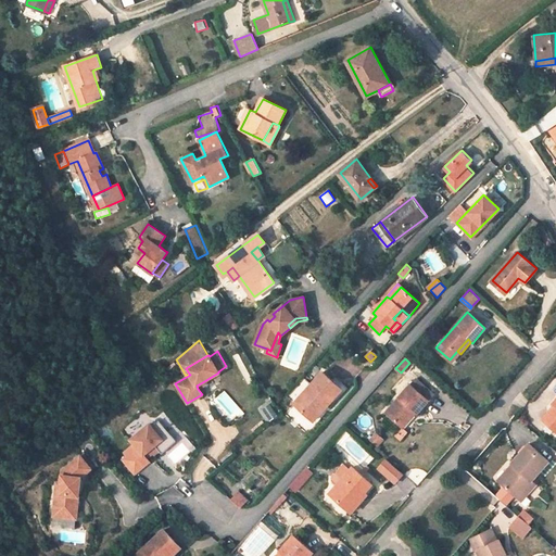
[(331,381),(321,373),(295,404),(313,421),(330,402),(341,390),(331,381)]
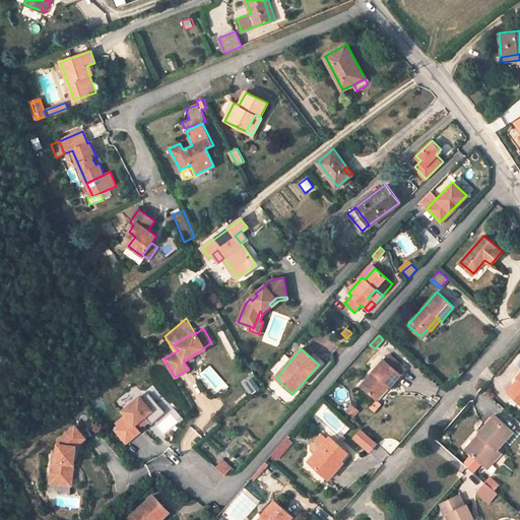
[(314,352),(310,356),(319,365),(321,367),(325,363),(314,352)]
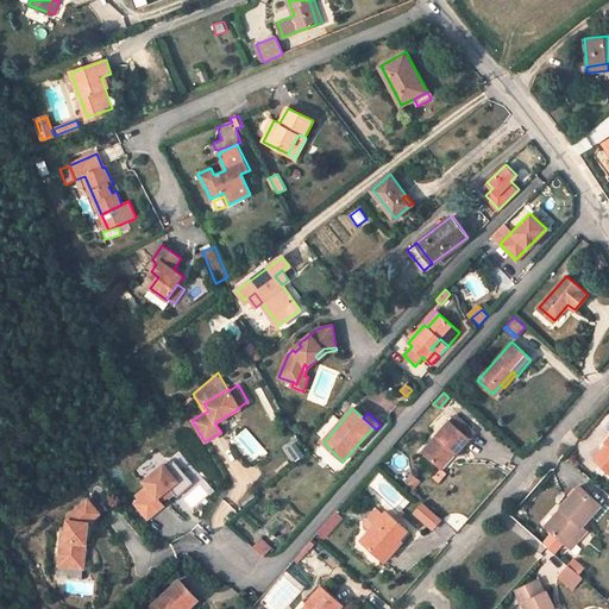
[(476,432),(456,414),(422,451),(438,464),(452,450),(456,452),(457,453),(476,432)]
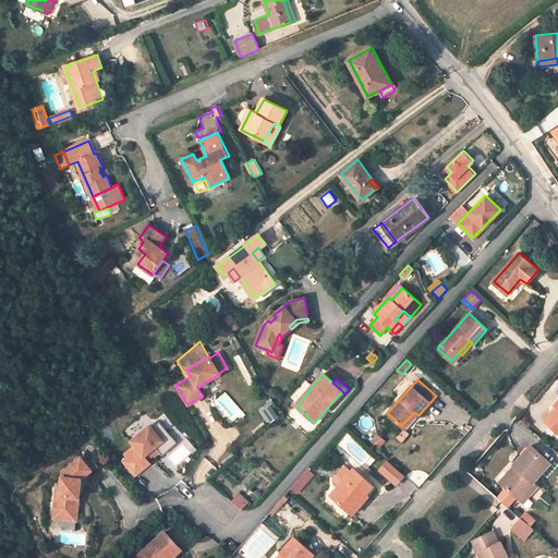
[(344,393),(342,391),(331,403),(334,405),(344,393)]
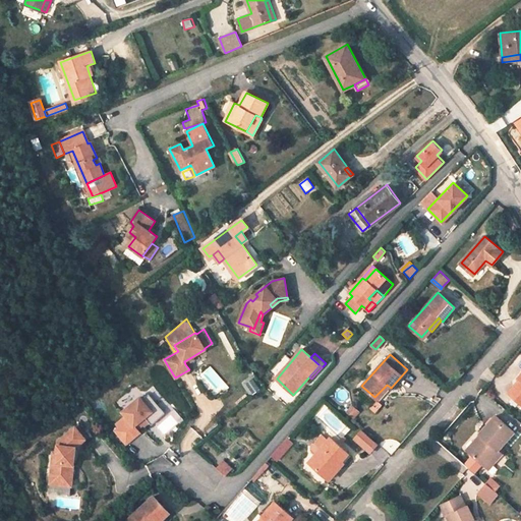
[(520,374),(519,378),(520,380),(509,393),(520,403),(520,374)]
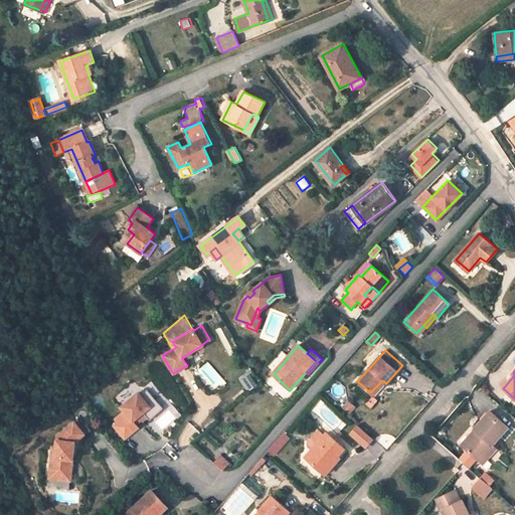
[(244,379),(250,389),(258,384),(250,375),(244,379)]
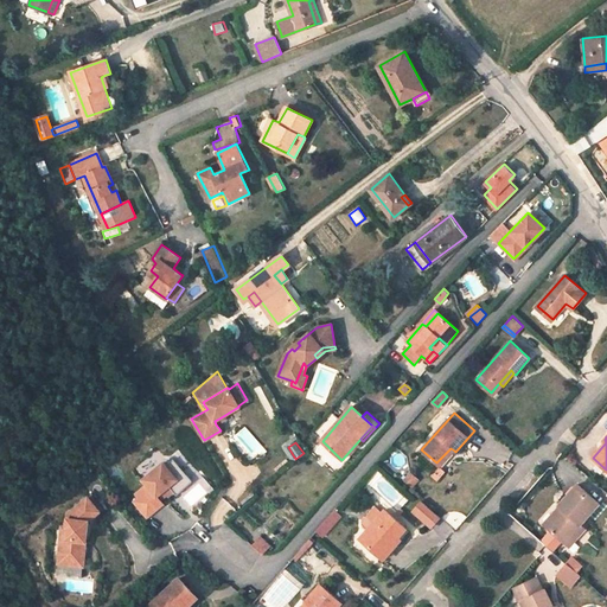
[(454,451),(451,448),(436,462),(440,466),(454,451)]
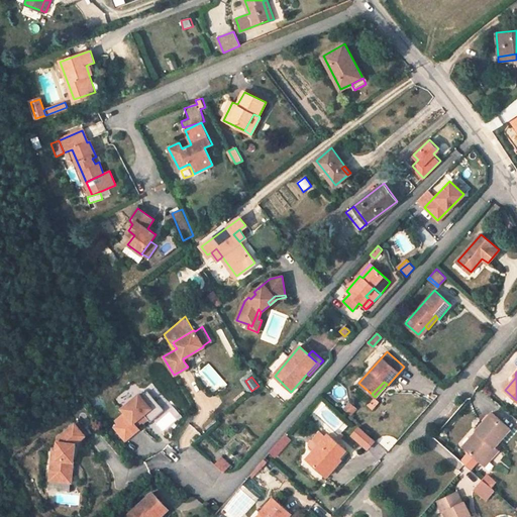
[(124,413),(117,420),(119,423),(117,425),(113,428),(125,441),(139,429),(136,426),(146,417),(150,421),(164,410),(147,391),(141,396),(139,394),(121,409),(124,413)]
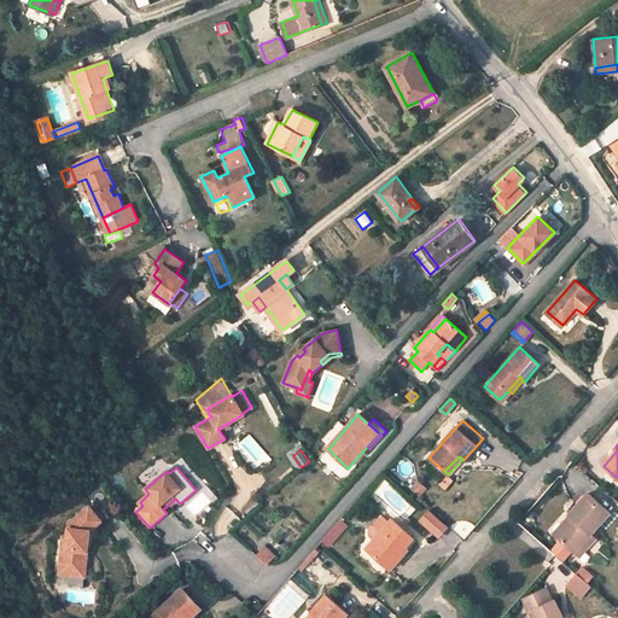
[(448,476),(439,485),(445,491),(454,482),(448,476)]
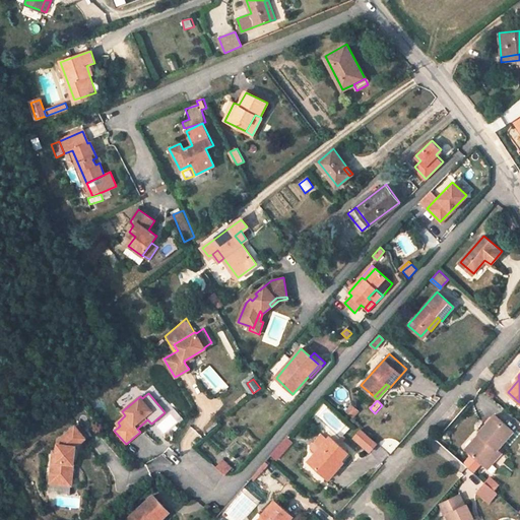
[(349,404),(346,411),(356,417),(361,410),(349,404)]
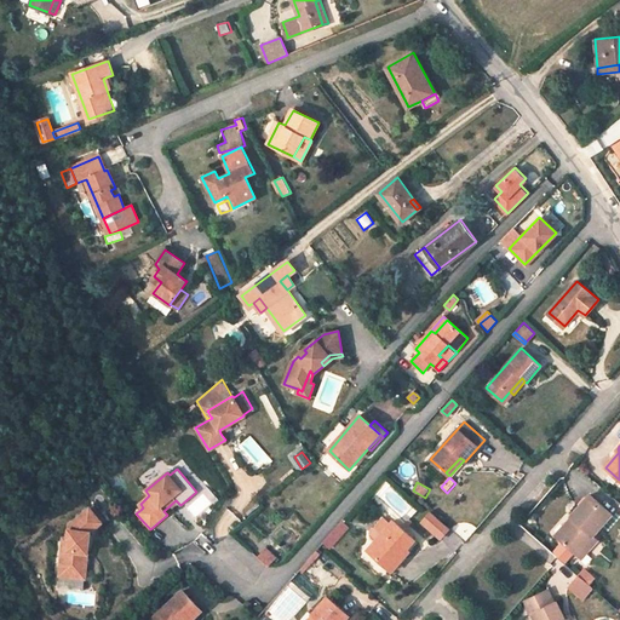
[(572,516),(574,520),(593,535),(612,515),(590,495),(572,516)]
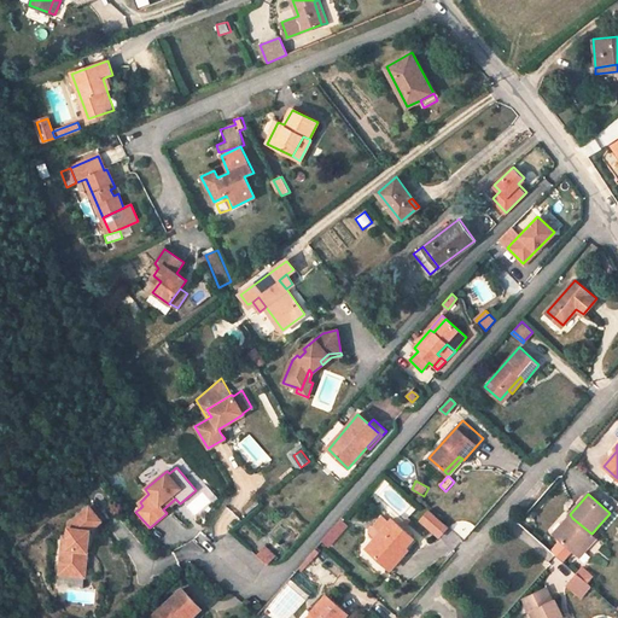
[(60,566),(86,569),(89,531),(101,522),(89,507),(69,525),(68,534),(71,534),(71,538),(63,537),(60,566)]
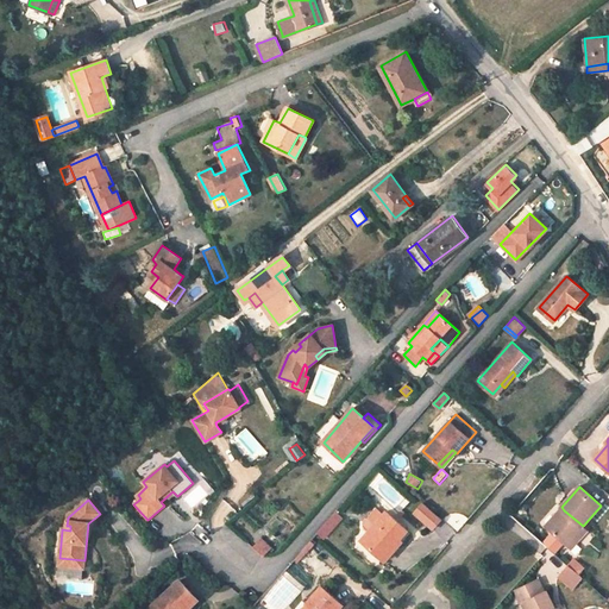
[(414,514),(434,532),(445,520),(425,502),(414,514)]
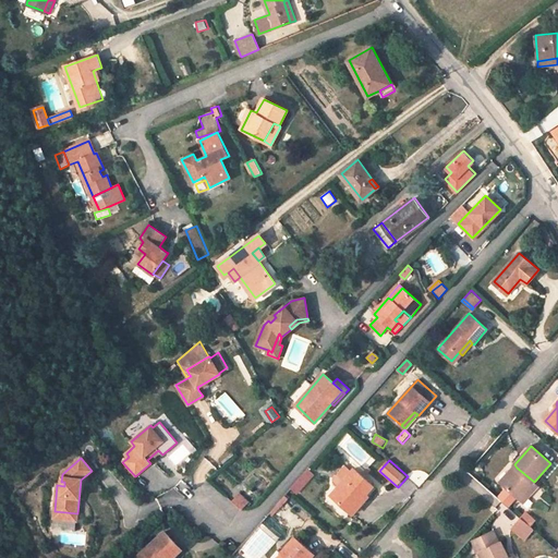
[(517,468),(514,464),(499,481),(502,484),(517,468)]
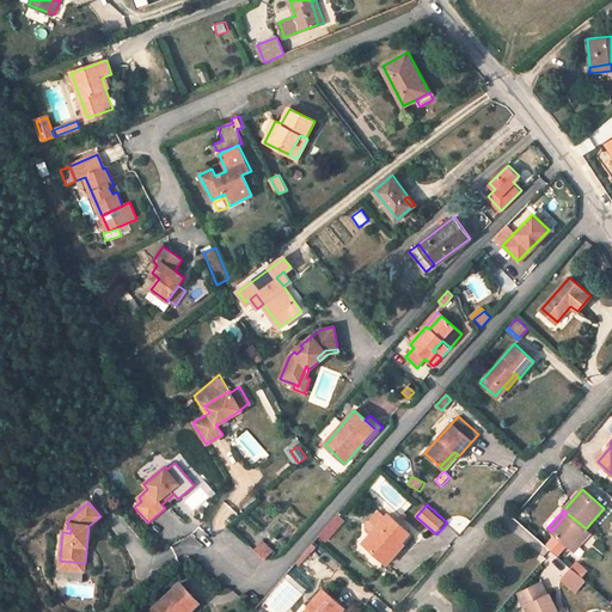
[(586,528),(567,513),(551,531),(569,546),(586,528)]
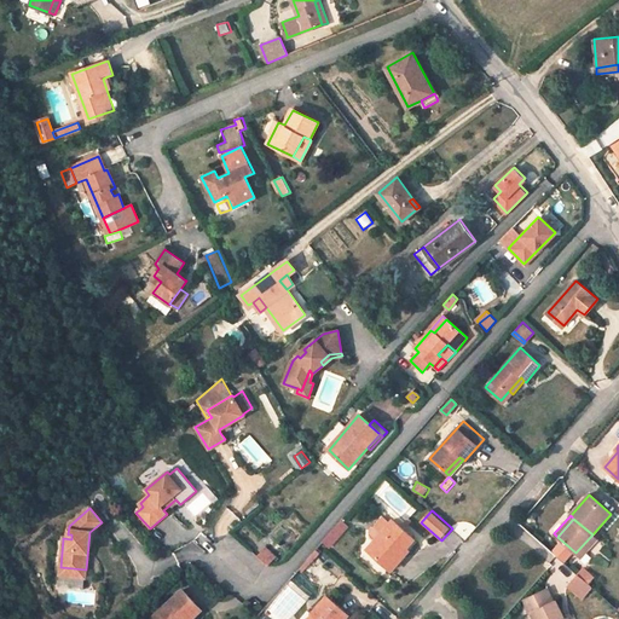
[(348,527),(341,521),(322,543),(330,549),(348,527)]
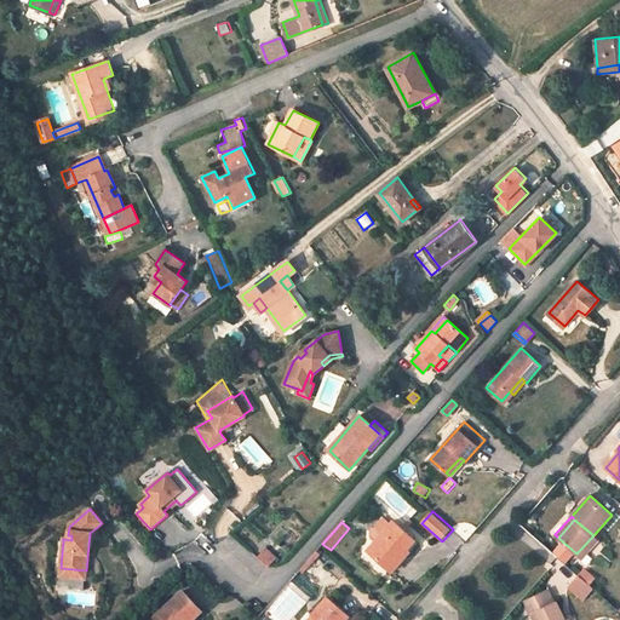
[(414,540),(392,522),(367,551),(388,568),(401,554),(405,557),(409,551),(407,549),(414,540)]
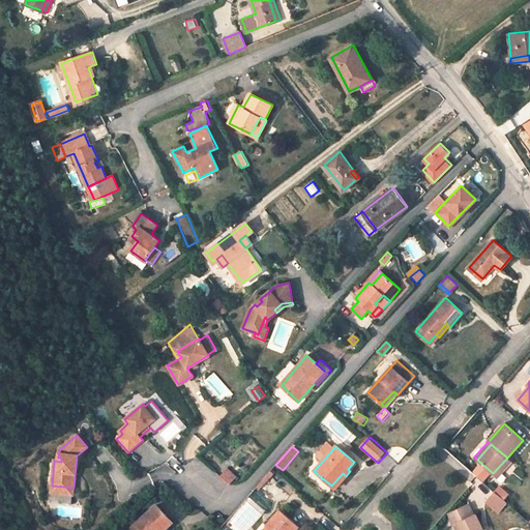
[(510,461),(507,458),(493,473),(497,477),(510,461)]
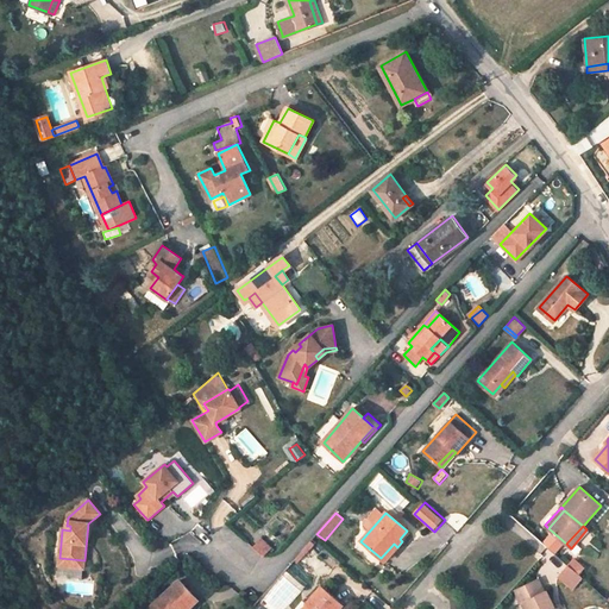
[(262,539),(253,548),(259,553),(264,556),(265,556),(269,546),(262,539)]
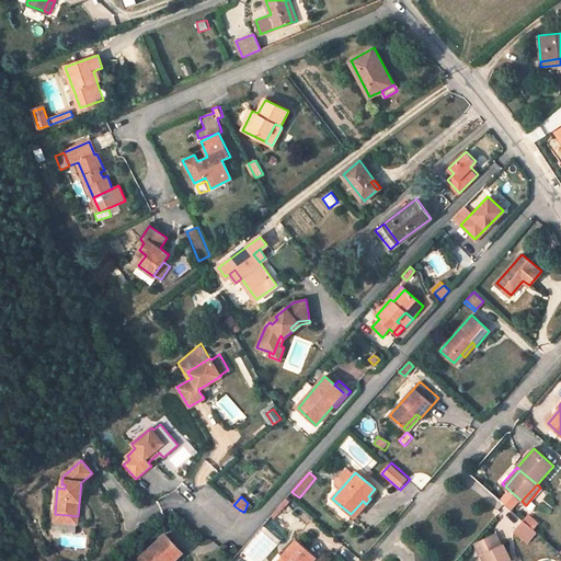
[(366,504),(363,501),(351,514),(354,517),(366,504)]
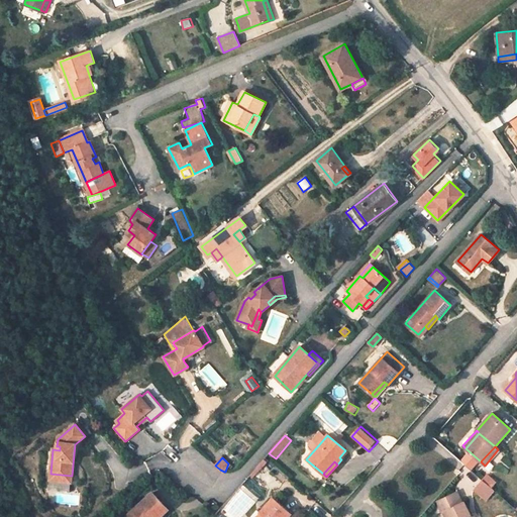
[(72,476),(50,474),(49,481),(71,483),(72,476)]
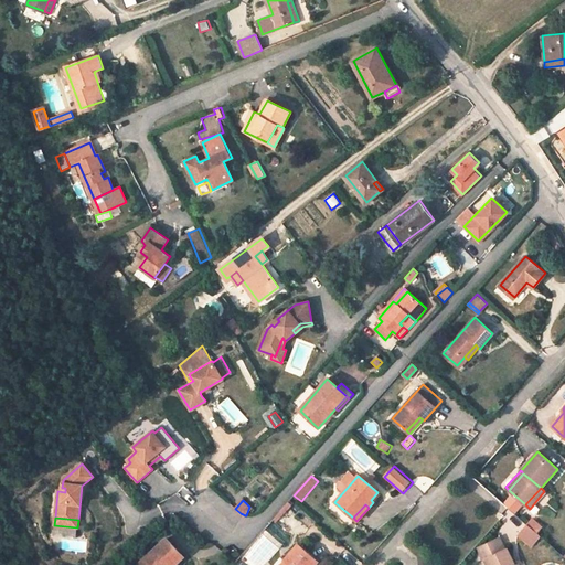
[(528,524),(530,526),(536,532),(541,526),(532,519),(528,524)]
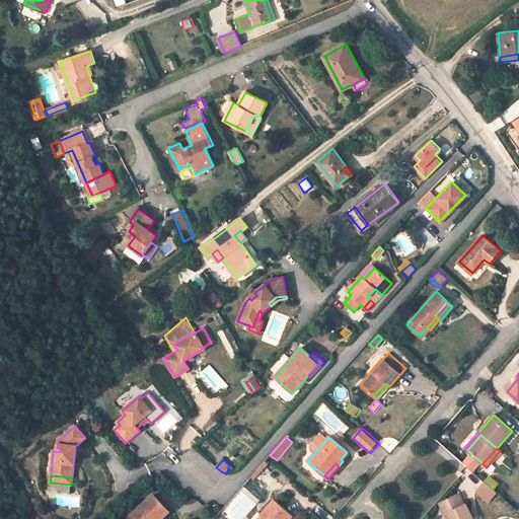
[(489,504),(498,494),(493,489),(487,484),(477,495),(489,504)]
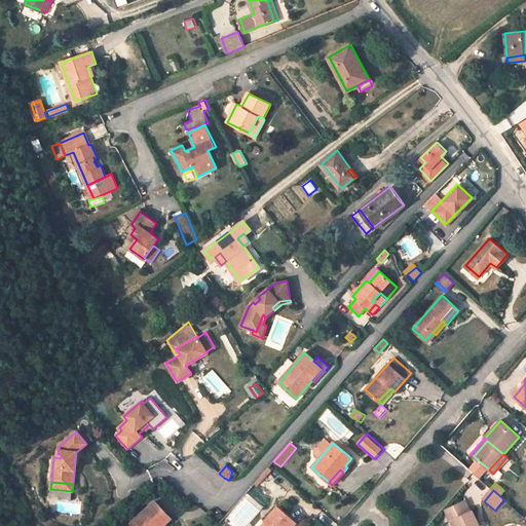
[(161,525),(171,518),(155,501),(129,525),(161,525)]
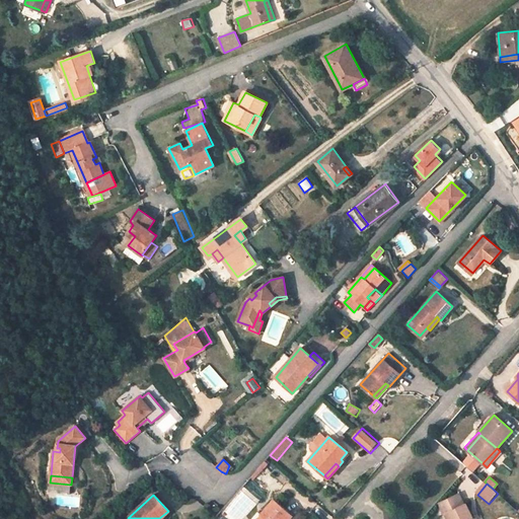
[(457,495),(439,504),(443,514),(462,505),(457,495)]
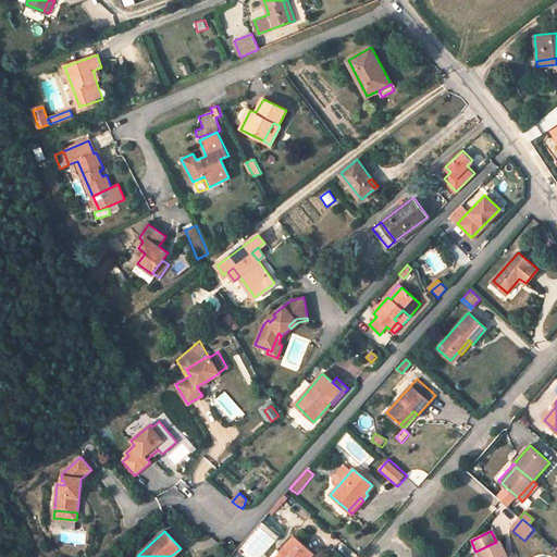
[(280,553),(283,556),(282,556),(309,556),(312,554),(294,537),(280,553)]
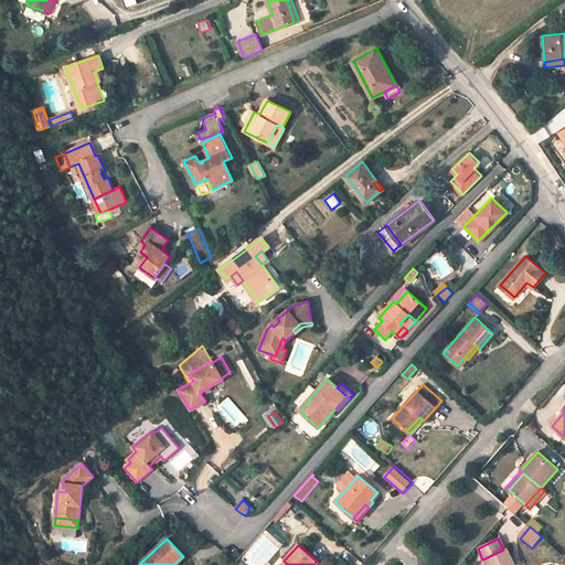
[(484,564),(514,564),(507,548),(503,550),(482,560),(484,564)]
